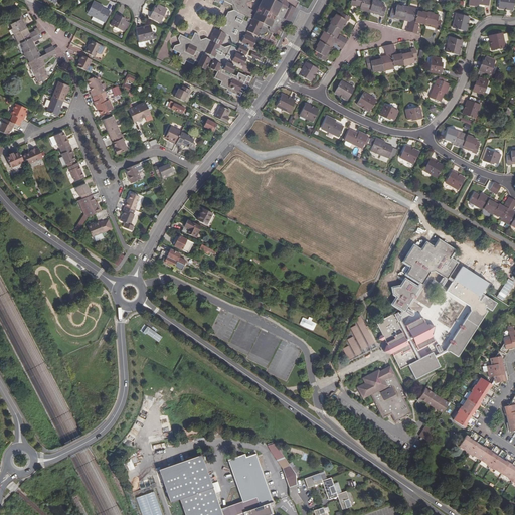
[(263,24),(253,16),(249,14),(251,11),(247,9),(245,4),(251,2),(251,0),(212,0),(214,2),(225,7),(230,6),(232,11),(226,13),(223,20),(224,25),(219,27),(217,31),(225,35),(228,37),(230,42),(228,45),(223,47),(220,45),(209,40),(206,38),(200,40),(198,35),(195,33),(191,40),(187,38),(189,36),(186,34),(184,37),(180,35),(178,39),(179,44),(174,46),(172,50),(174,51),(173,53),(176,54),(177,52),(180,54),(178,57),(179,58),(180,59),(180,60),(180,61),(180,62),(184,64),(186,61),(193,64),(195,61),(198,63),(200,59),(208,63),(210,59),(213,61),(209,68),(217,72),(214,77),(221,81),(219,86),(227,89),(226,91),(228,92),(228,93),(231,94),(232,93),(240,97),(241,93),(243,91),(240,90),(241,88),(245,90),(251,77),(245,74),(244,75),(238,72),(236,76),(230,73),(228,73),(232,65),(229,64),(230,61),(238,65),(242,56),(235,53),(236,51),(243,55),(246,49),(248,46),(250,42),(249,39),(250,37),(244,34),(246,31),(256,36),(263,24)]
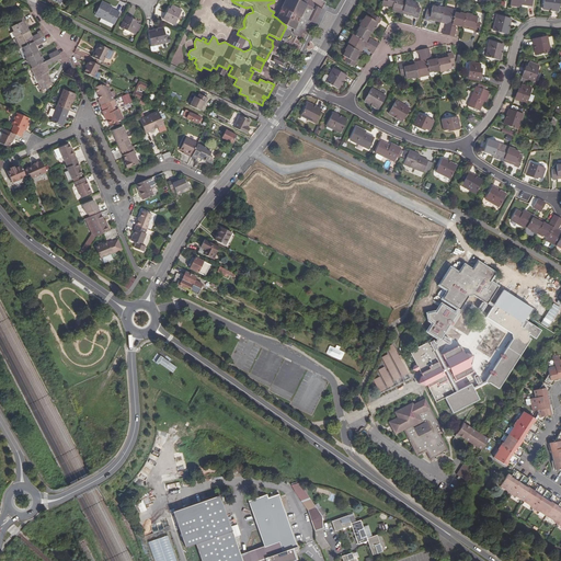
[(276,18),(286,26),(294,30),(293,32),(293,34),(297,36),(299,32),(302,34),(306,35),(308,32),(307,31),(309,27),(310,27),(312,22),(316,24),(322,10),(316,6),(315,10),(312,9),(313,6),(312,2),(308,0),(300,0),(299,1),(296,0),(285,0),(283,4),(276,18)]
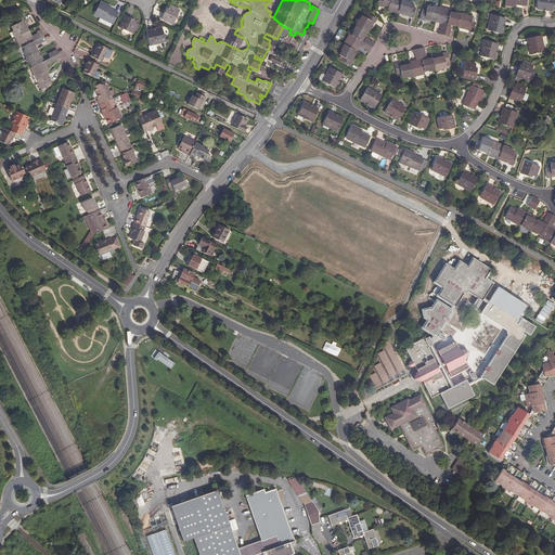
[(379,0),(378,7),(382,8),(383,7),(388,9),(389,8),(390,8),(389,11),(398,13),(401,0),(400,0),(379,0)]
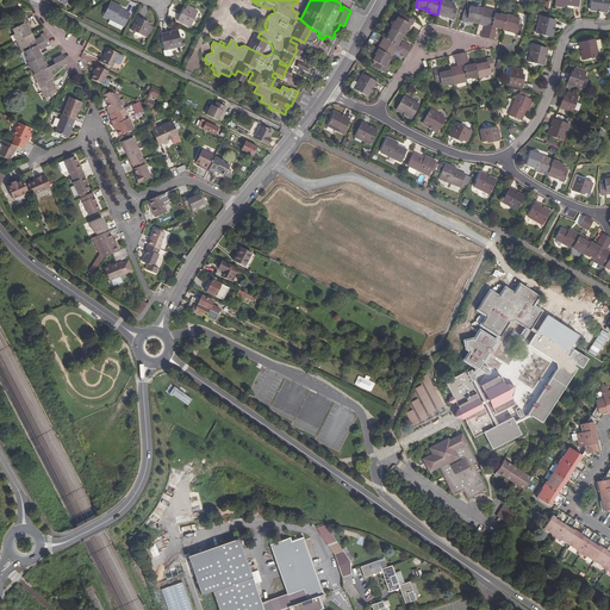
[(441,0),(437,14),(449,18),(454,19),(456,8),(452,7),(453,4),(441,0)]
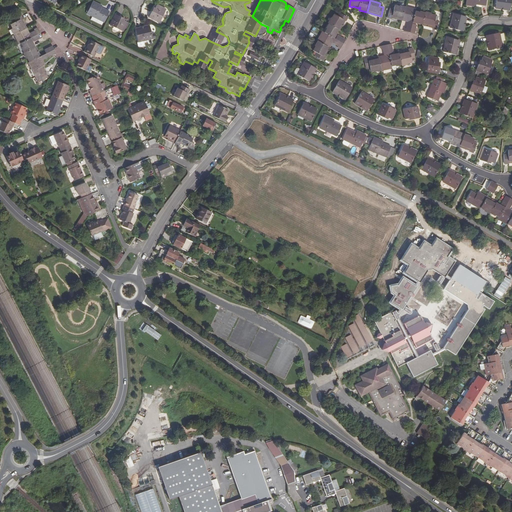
[(496,0),(495,8),(501,9),(501,7),(504,8),(503,9),(510,10),(511,0),(496,0)]
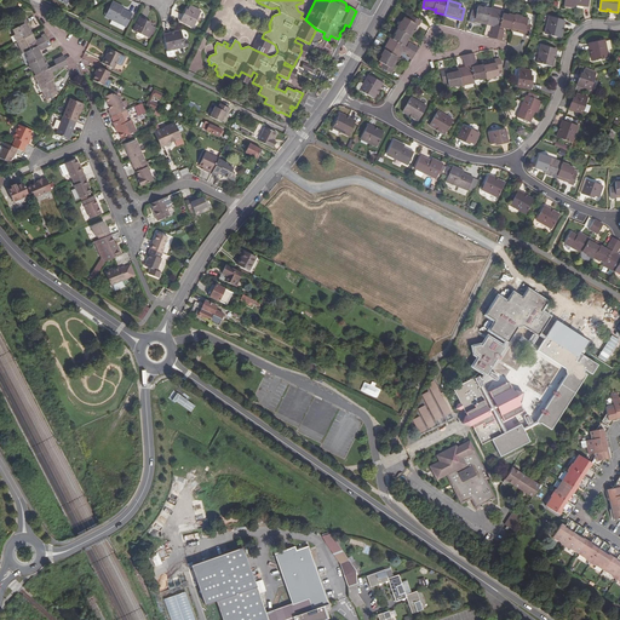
[(113,3),(105,15),(107,16),(113,18),(112,19),(126,27),(132,15),(128,12),(128,13),(122,10),(121,10),(121,11),(119,11),(121,6),(113,3)]
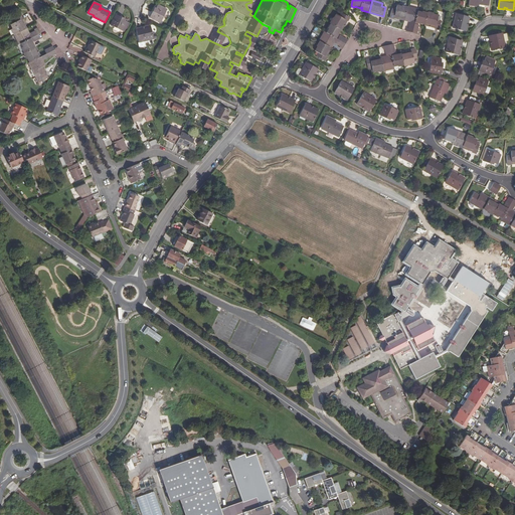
[(153,11),(150,17),(161,23),(167,9),(158,5),(156,9),(154,12),(153,11)]
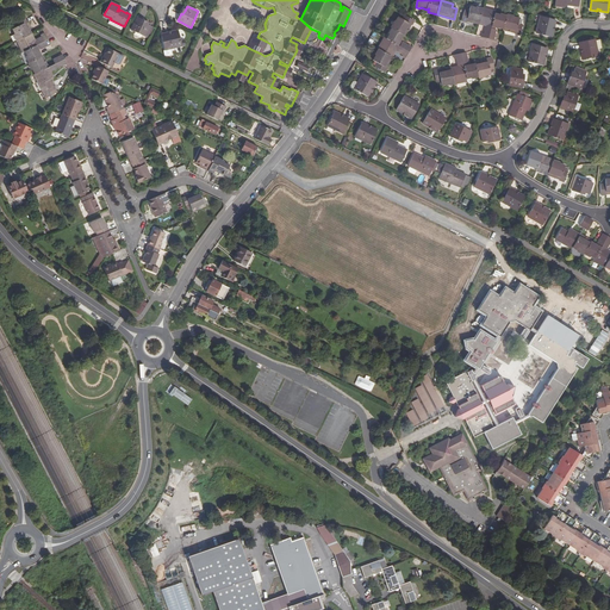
[(465,11),(462,22),(466,23),(466,22),(479,25),(483,11),(471,7),(470,12),(465,11)]
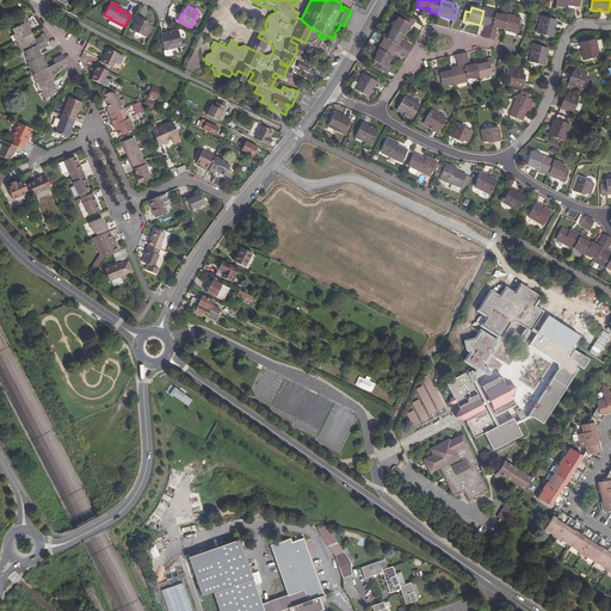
[(482,34),(482,37),(489,39),(492,30),(492,28),(495,14),(497,12),(483,8),(483,11),(480,25),(485,26),(485,25),(487,26),(485,34),(482,34)]
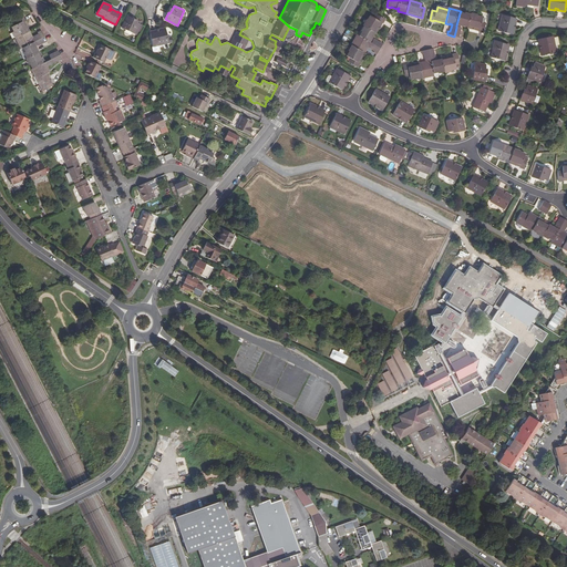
[(460,13),(456,26),(460,27),(467,28),(470,16),(460,13)]
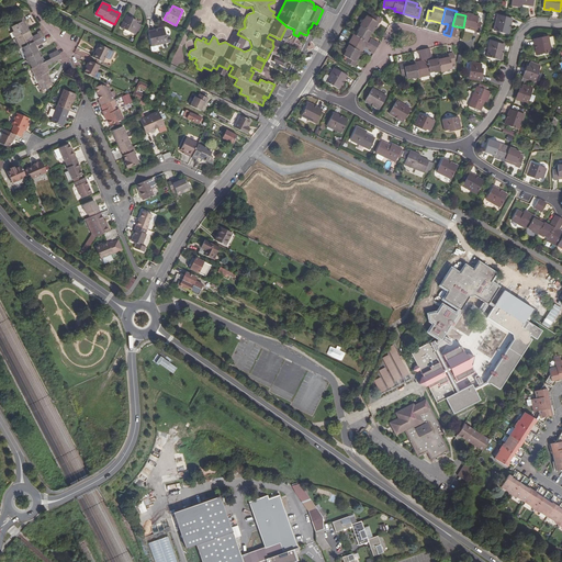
[(367,17),(361,26),(372,33),(373,34),(379,23),(380,24),(382,20),(373,14),(371,19),(367,17)]
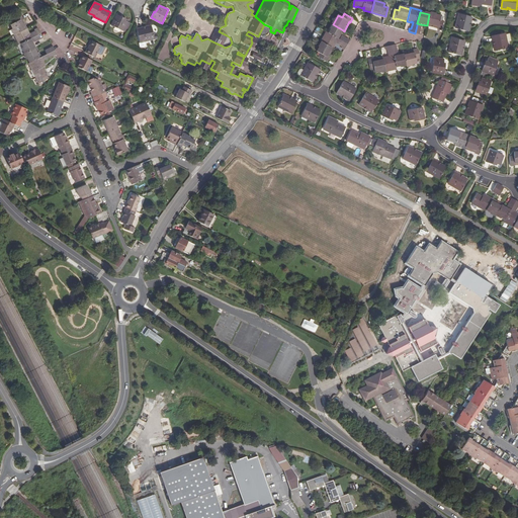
[(427,25),(426,26),(437,29),(441,30),(443,21),(439,20),(440,16),(429,13),(429,14),(427,25)]
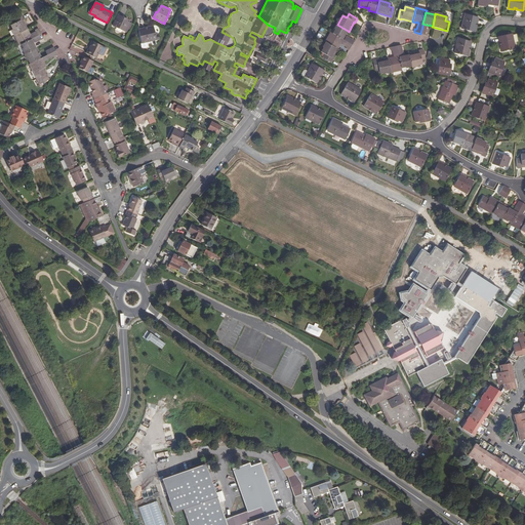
[(466,14),(461,29),(475,32),(476,26),(475,26),(475,23),(477,24),(478,17),(466,14)]
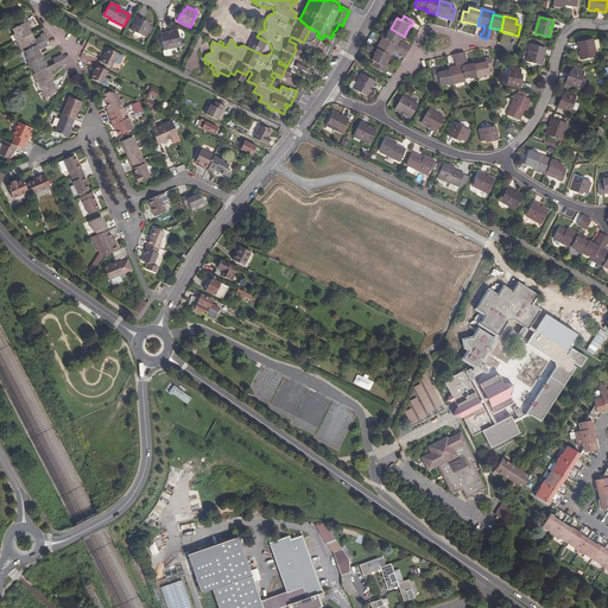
[(137,18),(131,30),(146,38),(152,27),(147,25),(143,23),(144,20),(137,18)]
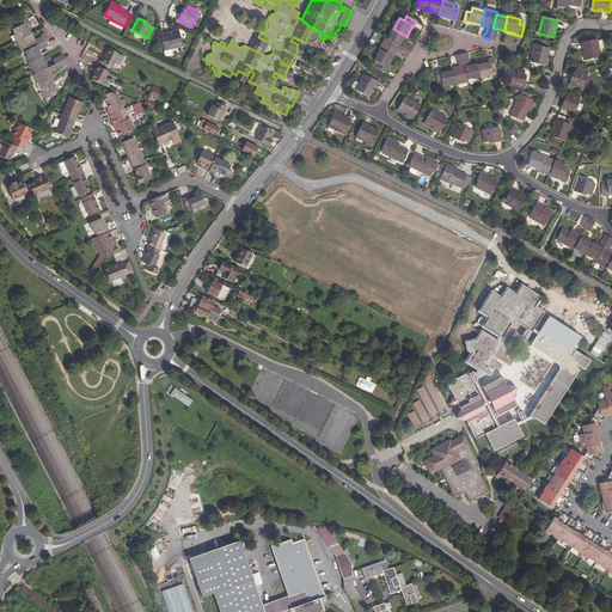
[(13,30),(18,42),(31,35),(25,23),(26,23),(25,19),(14,24),(17,28),(13,30)]
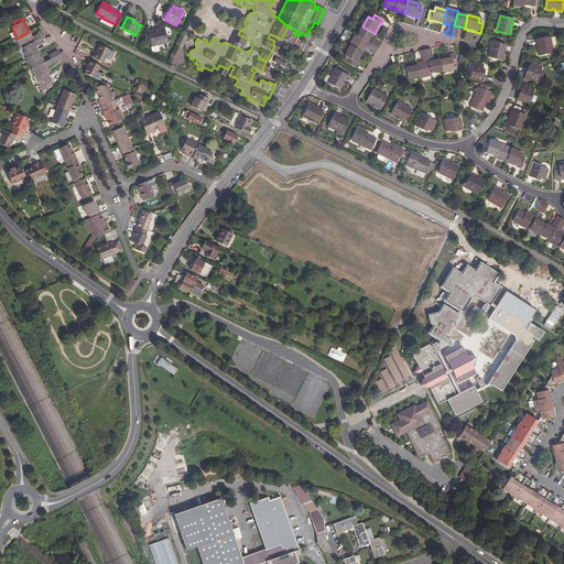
[(362,26),(357,36),(368,43),(370,40),(373,33),(362,26)]
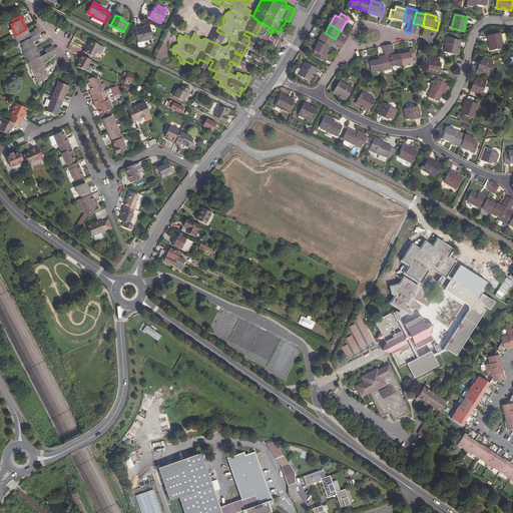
[(135,30),(138,43),(137,44),(138,47),(139,48),(144,47),(145,46),(144,42),(156,39),(154,32),(151,33),(149,27),(144,28),(144,29),(141,30),(141,29),(135,30)]
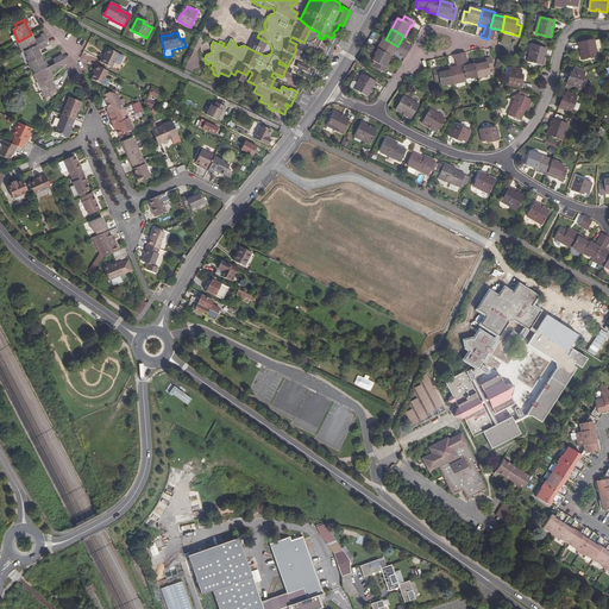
[(17,42),(23,52),(25,51),(37,46),(38,44),(46,41),(44,33),(41,36),(42,38),(35,42),(33,41),(35,39),(31,35),(18,42),(17,42)]
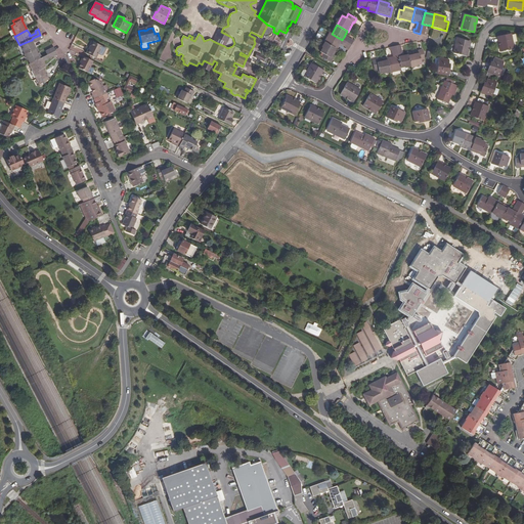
[(218,30),(213,41),(224,46),(229,36),(221,32),(218,30)]
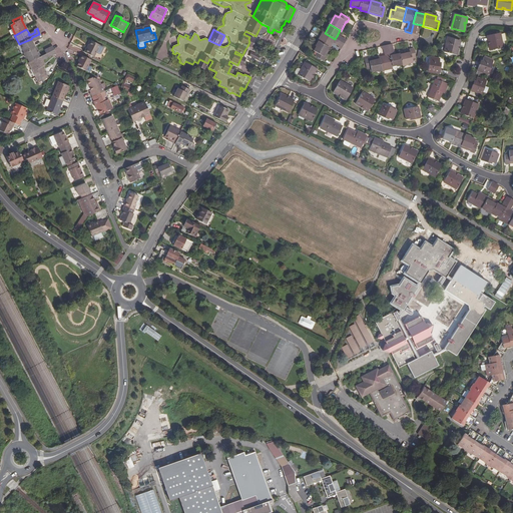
[(323,32),(318,41),(320,42),(331,48),(333,44),(333,42),(339,46),(338,48),(341,49),(344,44),(337,40),(335,39),(325,33),(323,32)]
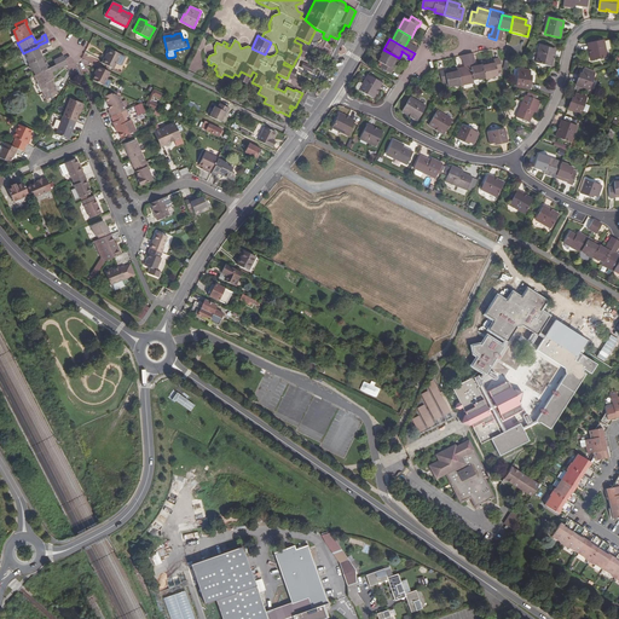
[(588,53),(590,61),(606,56),(601,39),(585,44),(586,50),(589,50),(590,52),(588,53)]
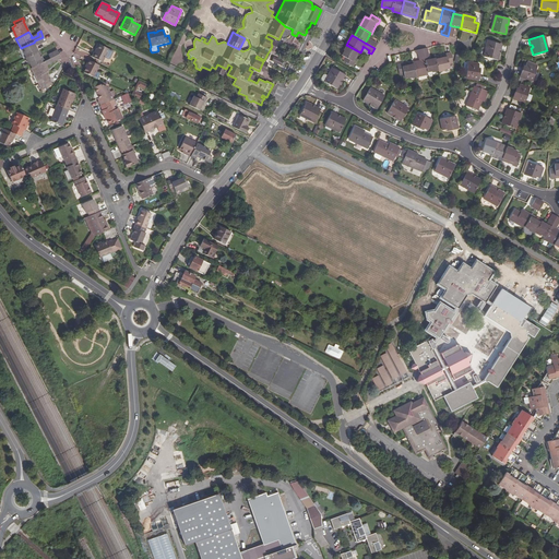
[(488,42),(484,57),(498,60),(499,54),(498,54),(498,51),(500,51),(502,45),(488,42)]
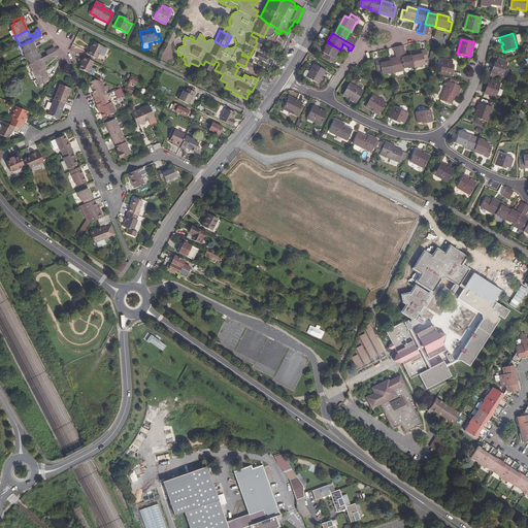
[(22,44),(26,54),(36,48),(33,43),(32,40),(22,44)]
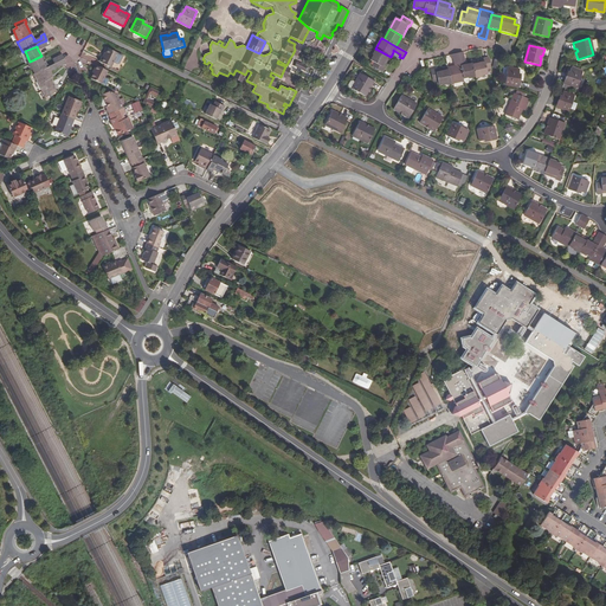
[(121,56),(107,49),(103,58),(102,57),(100,63),(110,68),(113,63),(116,65),(118,64),(122,58),(121,56)]
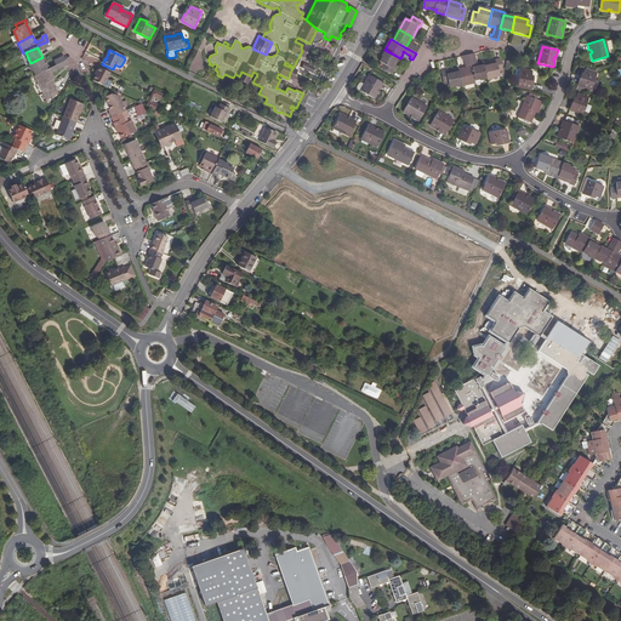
[(387,51),(380,62),(385,64),(382,68),(392,74),(394,70),(393,69),(400,58),(387,51)]
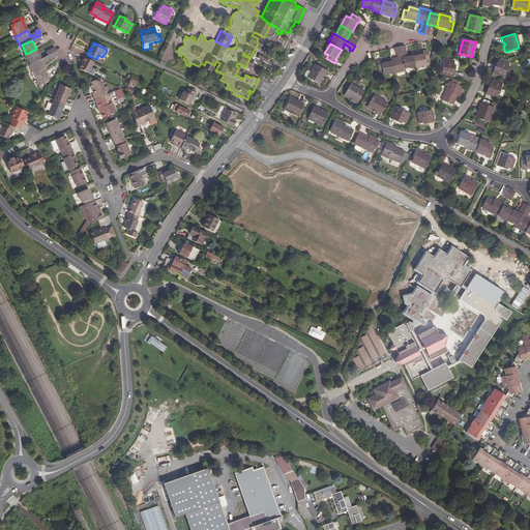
[(395,71),(395,74),(406,70),(406,68),(403,57),(403,55),(401,47),(394,48),(395,52),(398,51),(399,58),(398,58),(398,57),(392,58),(395,71)]
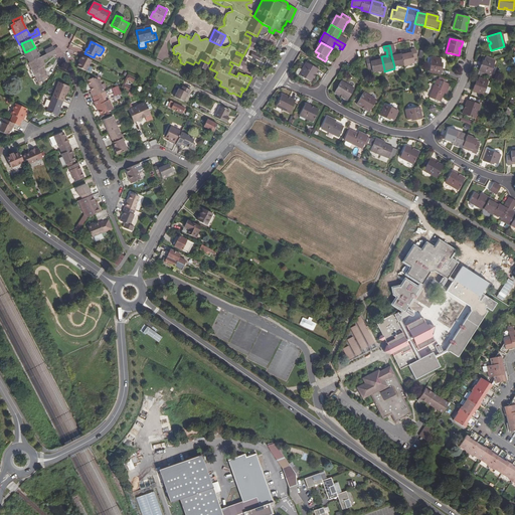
[(24,52),(29,62),(40,57),(35,47),(25,52),(24,52)]
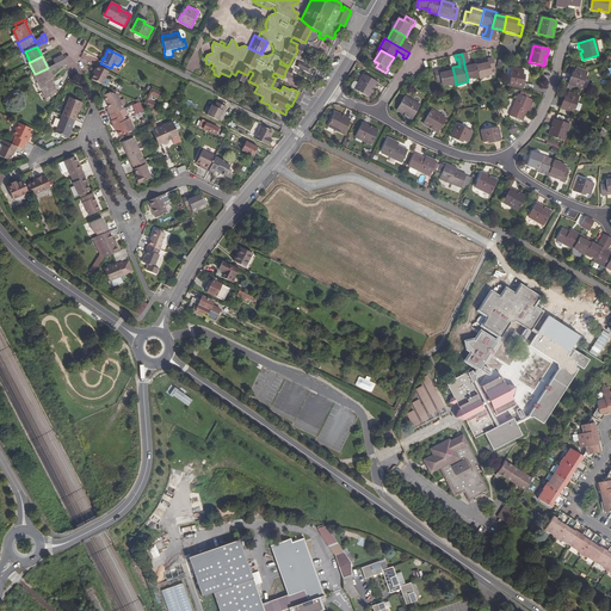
[(479,76),(479,78),(492,74),(491,69),(495,68),(493,57),(488,59),(488,60),(476,62),(476,63),(479,76)]
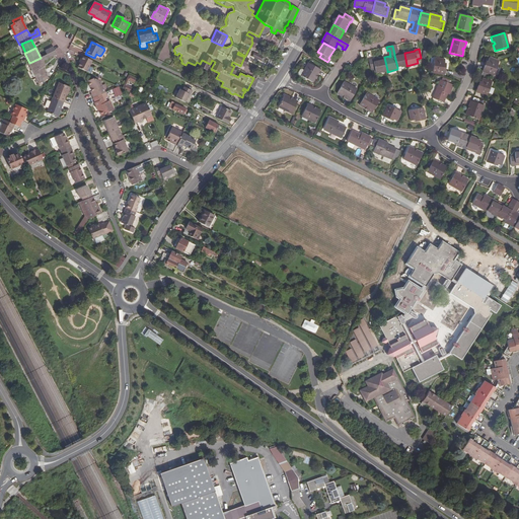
[(31,69),(35,77),(39,83),(49,78),(46,73),(44,68),(44,67),(43,68),(42,66),(45,65),(43,61),(57,55),(55,51),(47,55),(41,58),(29,63),(30,64),(32,68),(31,69)]
